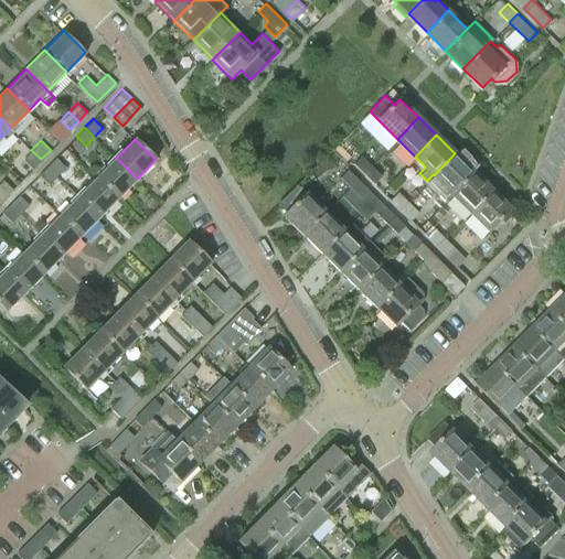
[(33,168),(41,159),(31,150),(23,158),(33,168)]
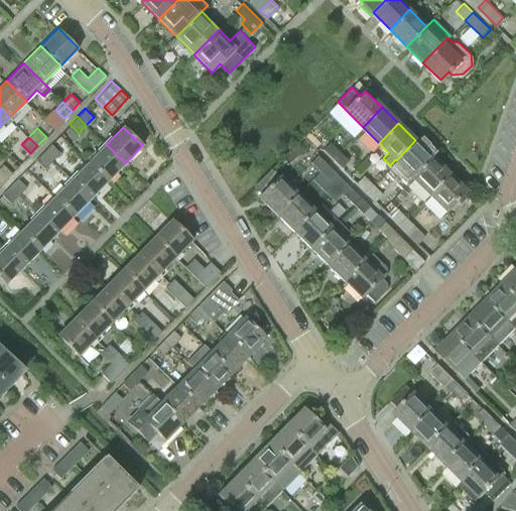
[(413,177),(432,157),(415,140),(396,160),(405,169),(400,175),(407,182),(412,176),(413,177)]
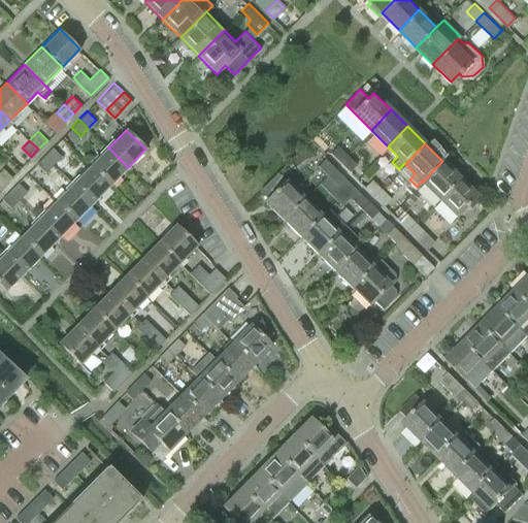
[(340,161),(347,154),(337,144),(330,151),(340,161)]
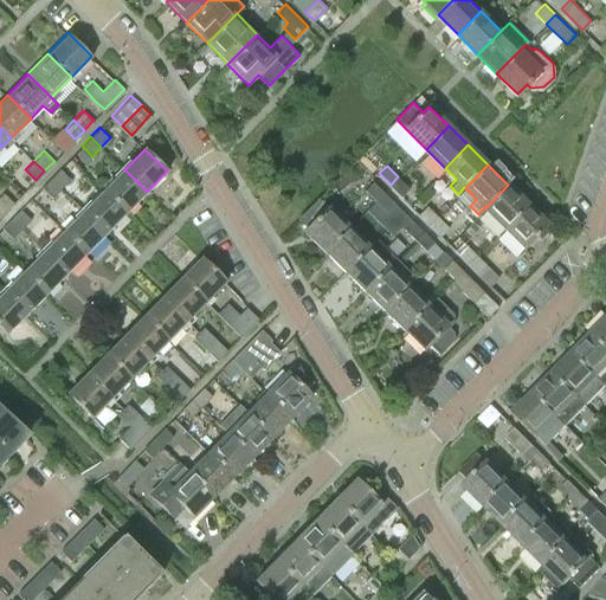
[(51,176),(62,187),(71,178),(60,167),(51,176)]
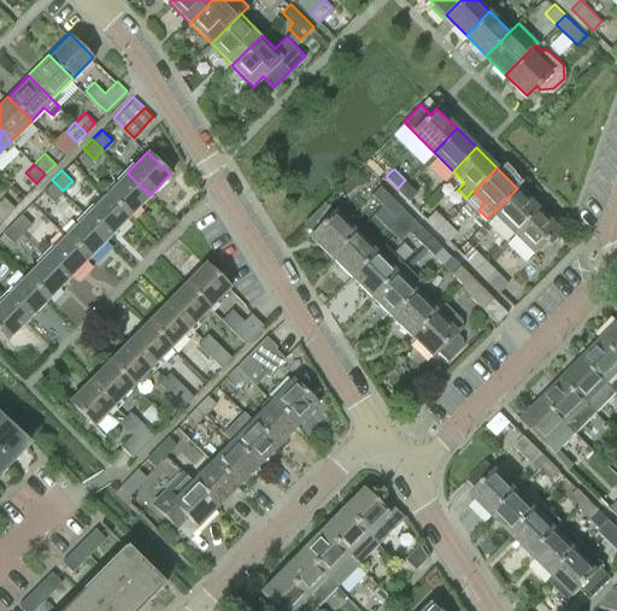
[(129,216),(150,195),(127,172),(106,193),(129,216)]
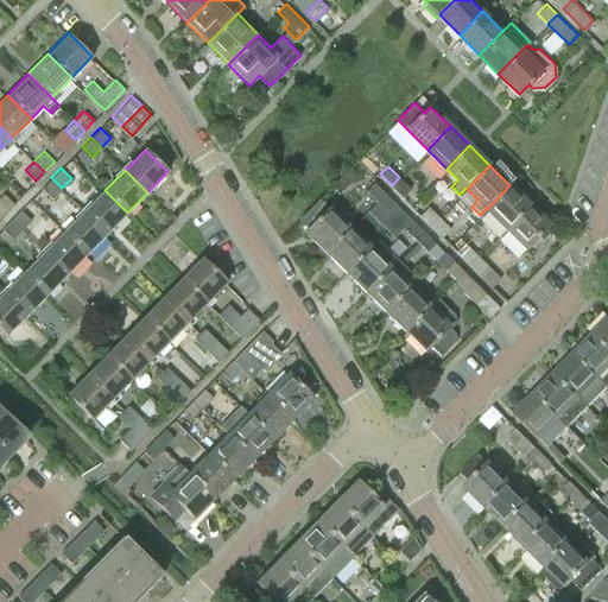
[(52,197),(62,188),(51,177),(42,187),(52,197)]
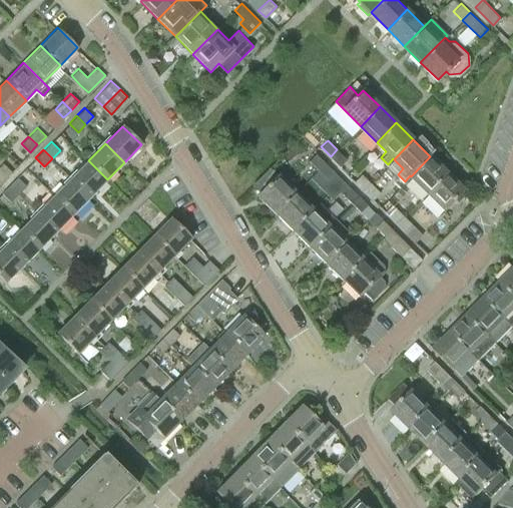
[(337,149),(331,156),(340,165),(347,158),(337,149)]
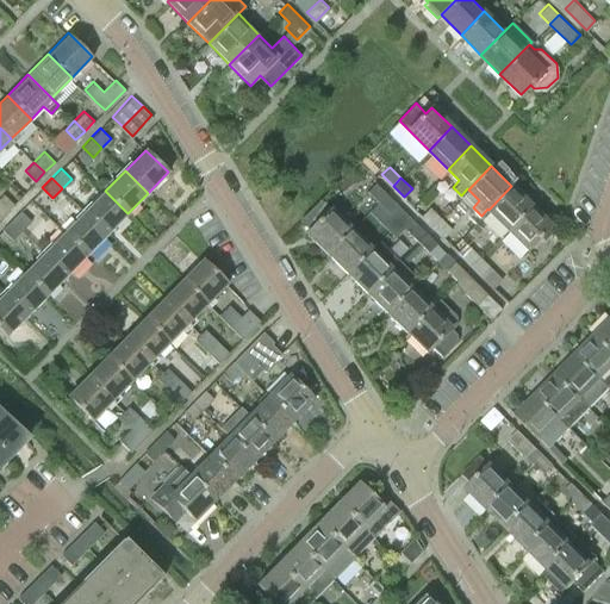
[(378,201),(386,193),(374,181),(367,190),(378,201)]
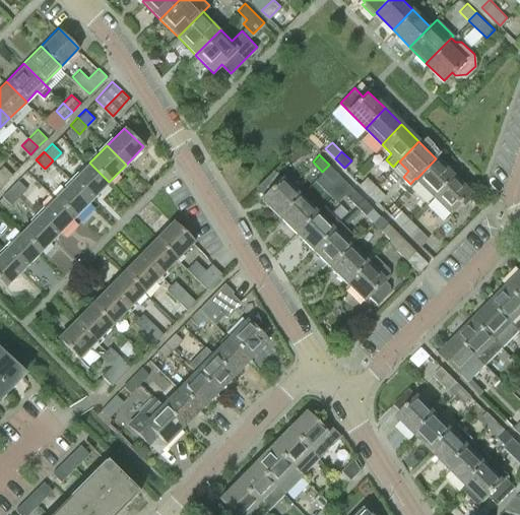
[(433,195),(452,175),(436,158),(416,179),(433,195)]
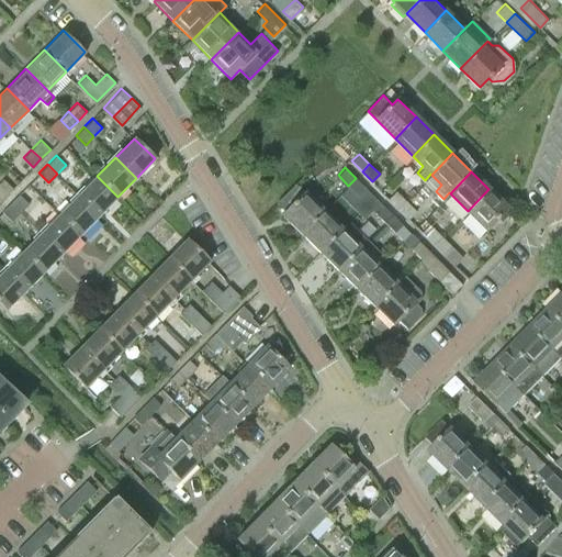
[(99,215),(117,197),(97,176),(79,195),(99,215)]
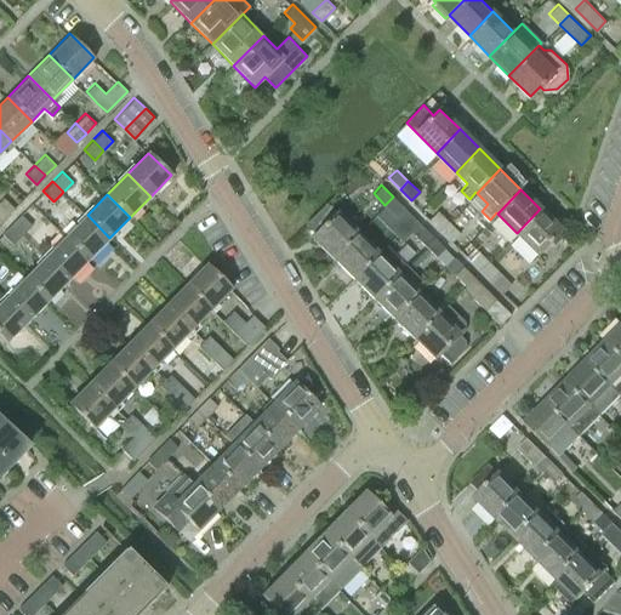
[(0,199),(0,211),(5,216),(15,206),(4,195),(0,199)]
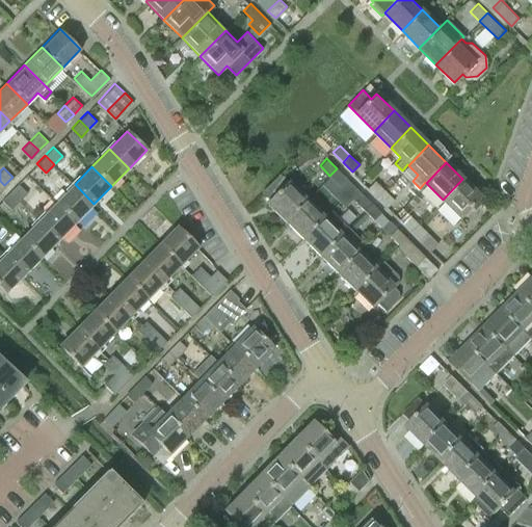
[(337,168),(329,176),(340,185),(346,178),(337,168)]
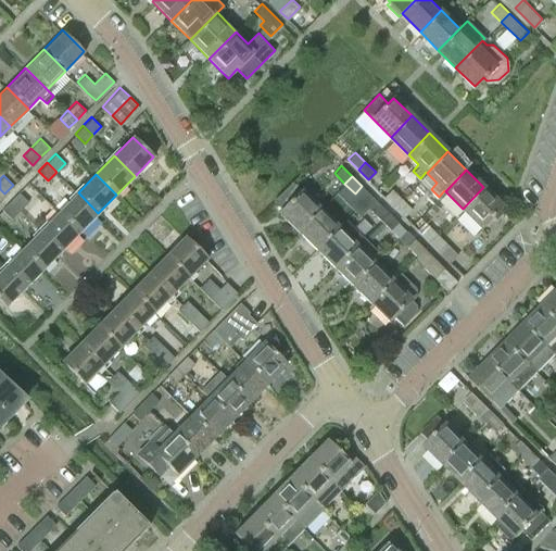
[(320,208),(319,208),(292,180),(274,200),(282,209),(279,212),(299,230),(320,208)]
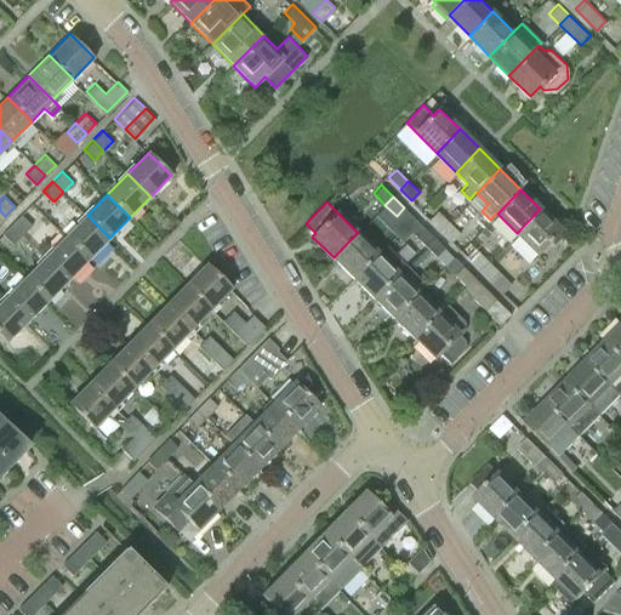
[(540,209),(517,233),(537,254),(560,229),(540,209)]
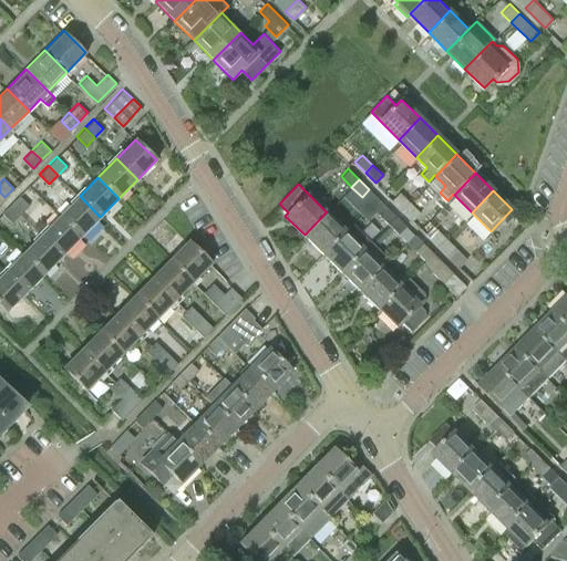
[(402,209),(410,201),(399,191),(392,198),(402,209)]
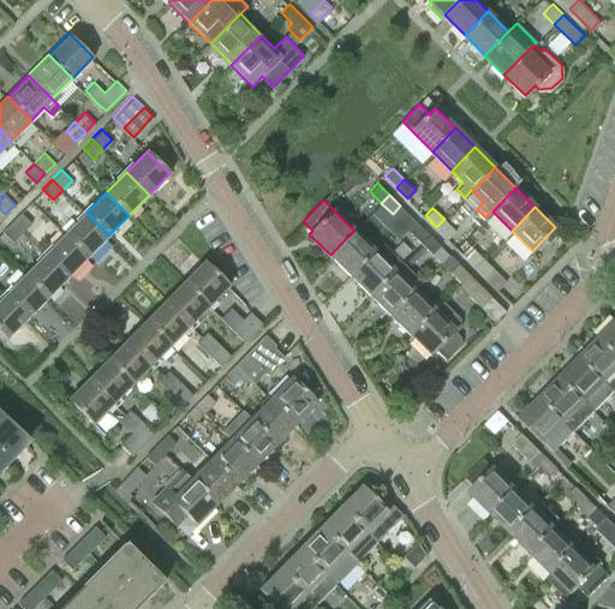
[(11,220),(22,231),(31,221),(22,210),(11,220)]
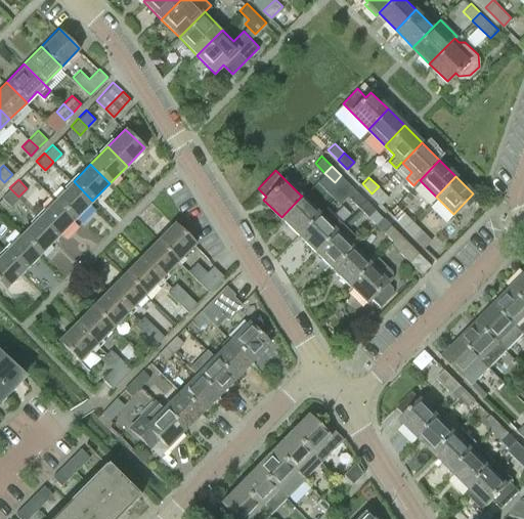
[(75,218),(92,201),(74,181),(56,199),(75,218)]
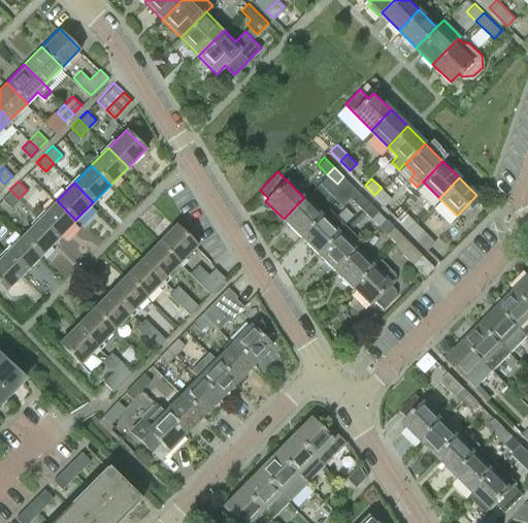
[(374,195),(384,203),(390,196),(382,188),(374,195)]
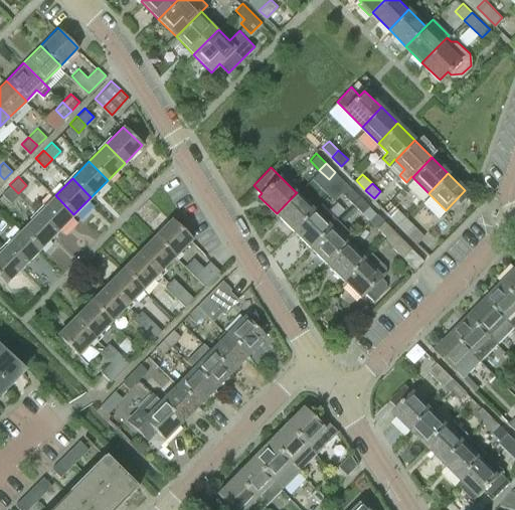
[(11,201),(18,193),(9,184),(2,192),(11,201)]
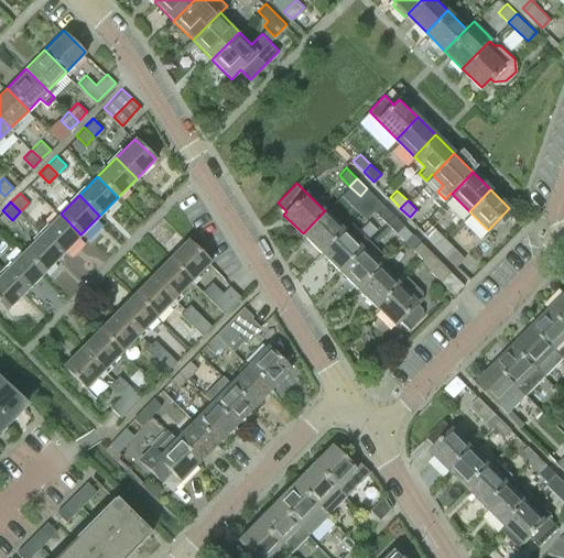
[(343,229),(343,228),(332,218),(338,211),(331,204),(324,210),(325,210),(303,233),(321,251),(343,229)]
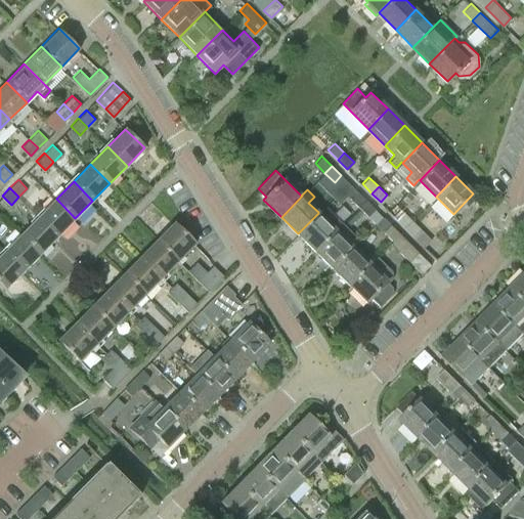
[(358,207),(366,199),(356,189),(349,197),(358,207)]
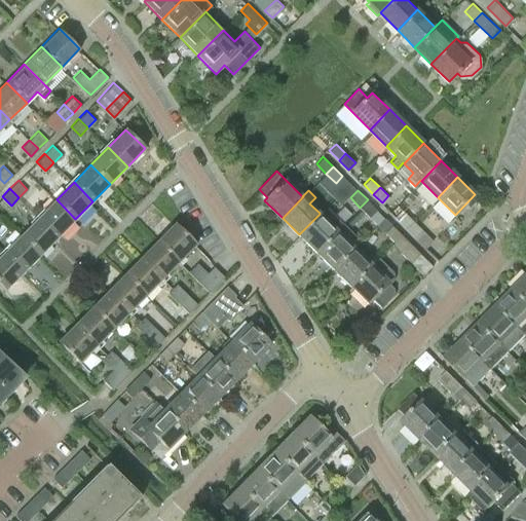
[(59,236),(75,219),(57,199),(39,217),(59,236)]
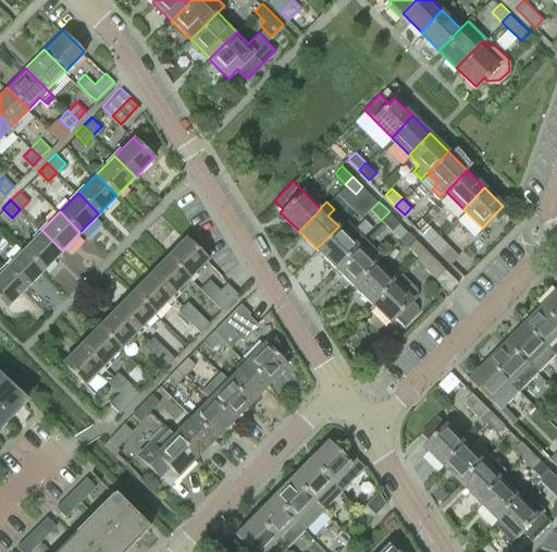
[(390,211),(381,220),(391,230),(399,222),(390,211)]
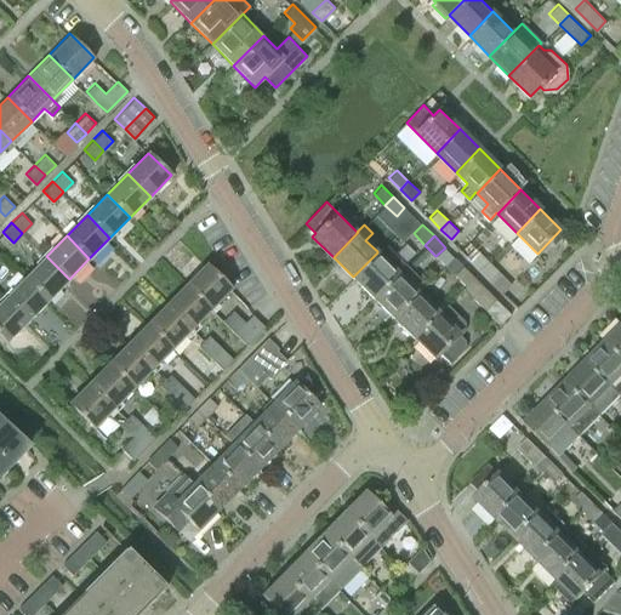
[(398,272),(406,263),(385,243),(377,251),(377,252),(353,277),(374,297),(398,272)]
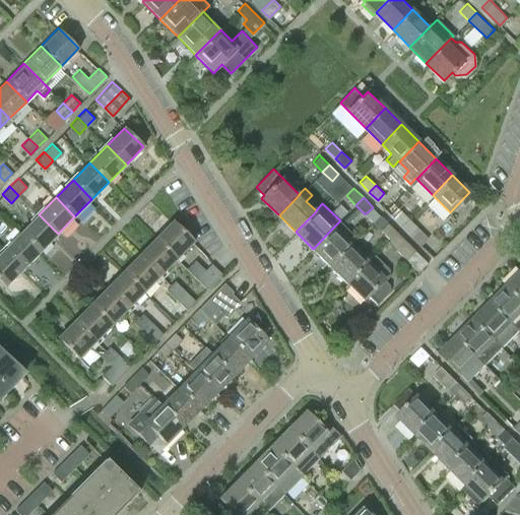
[(403,226),(410,218),(400,208),(393,215),(403,226)]
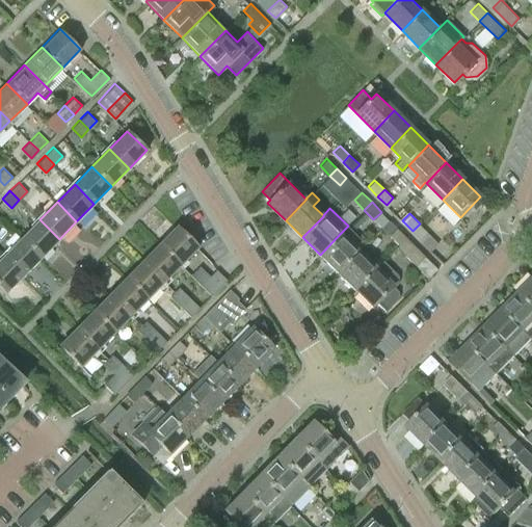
[(42,257),(59,239),(40,219),(22,237),(42,257)]
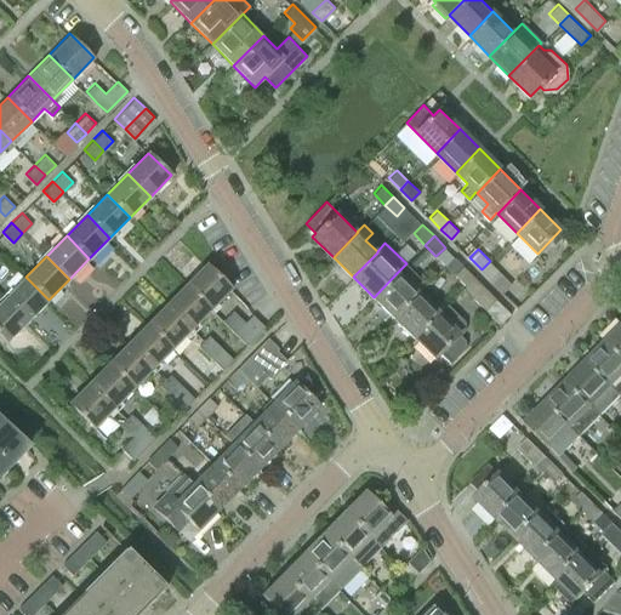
[(490,261),(482,269),(493,280),(501,272),(490,261)]
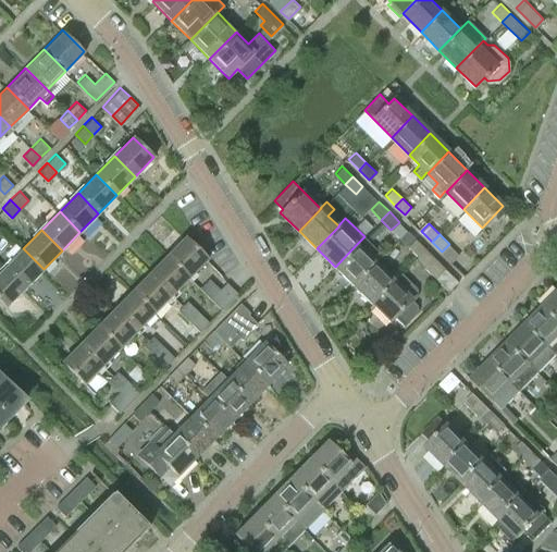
[(168,255),(190,277),(208,259),(185,236),(168,255)]
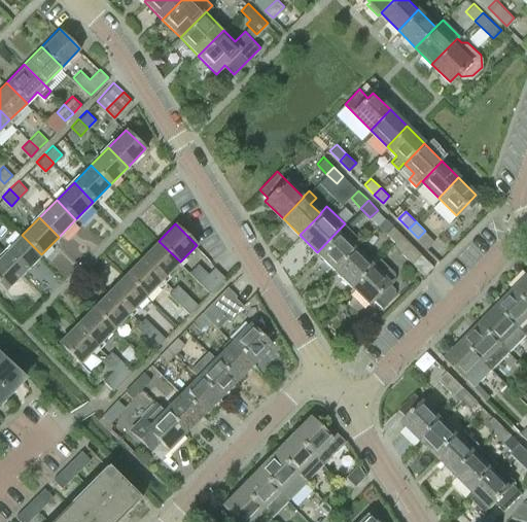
[(338,231),(317,252),(335,269),(355,248),(354,247),(361,240),(345,223),(338,231)]
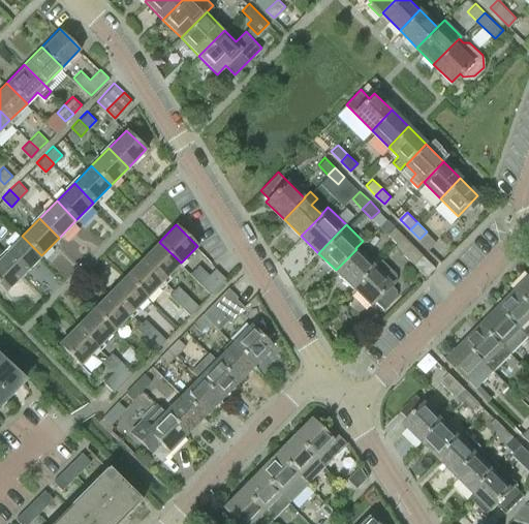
[(396,242),(403,235),(395,225),(386,233),(396,242)]
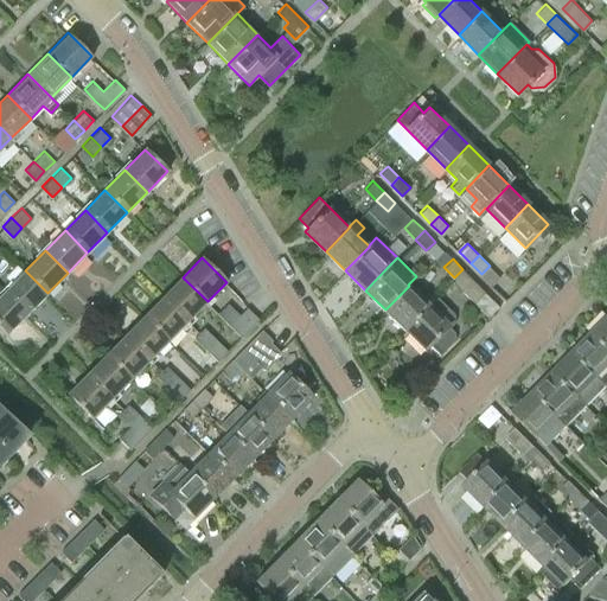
[(487,314),(498,304),(485,291),(462,269),(454,277),(452,280),(487,314)]
